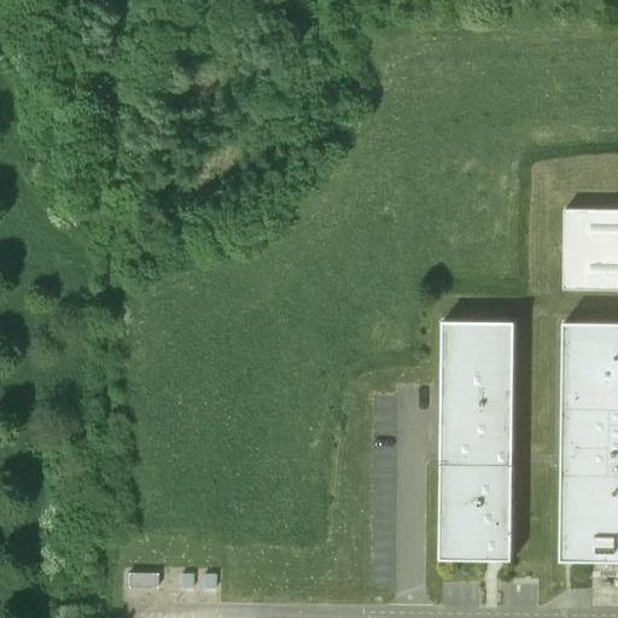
[(617,210),(565,210),(564,290),(617,290),(617,210)]
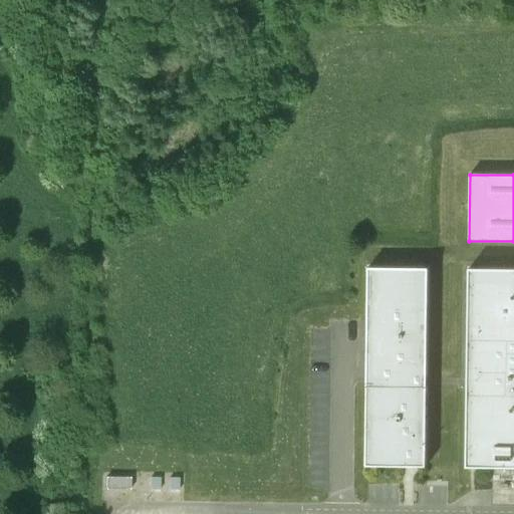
[(429,268),(368,267),(366,386),(427,387),(429,268)]
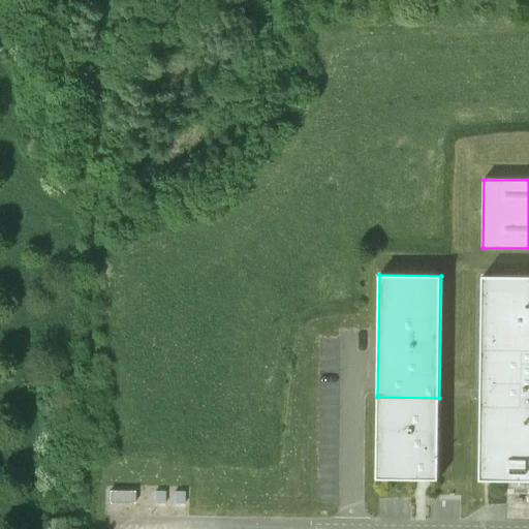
[(528,277),(483,277),(479,481),(528,481),(528,277)]
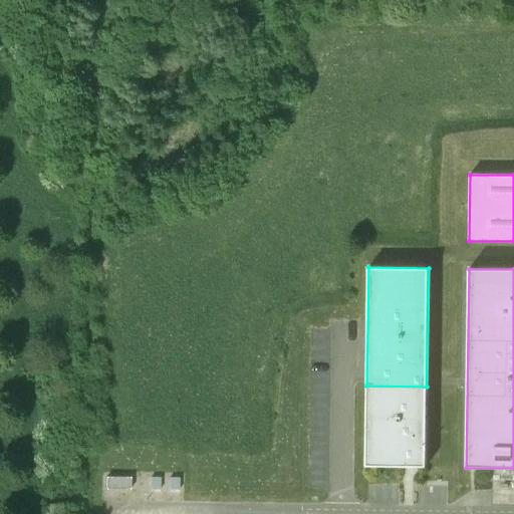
[(427,387),(366,386),(365,466),(426,467),(427,387)]
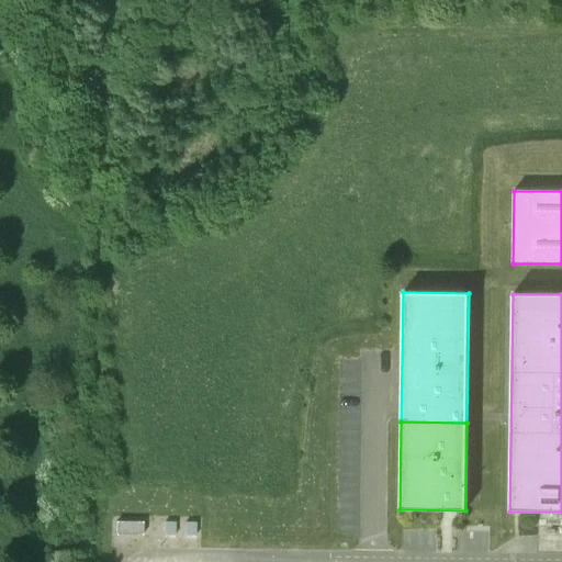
[(117,530),(141,530),(141,521),(116,521),(117,530)]
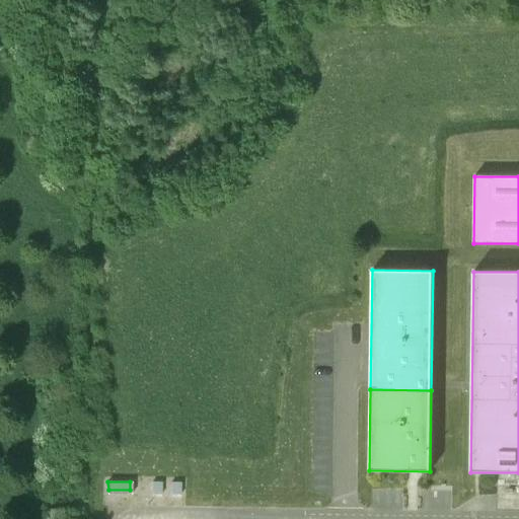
All buildings are outlined.
